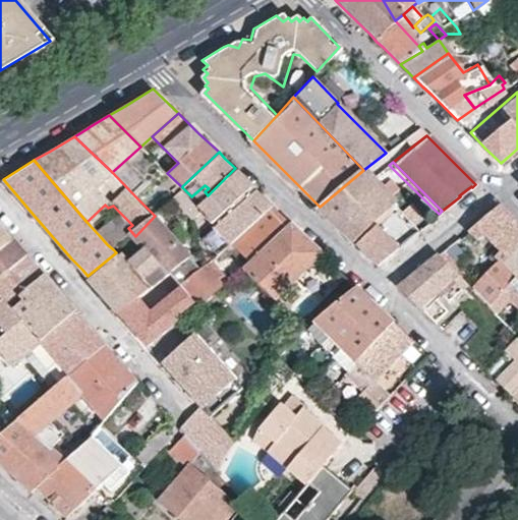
[(211,221),(250,183),(249,182),(235,168),(208,195),(199,204),(196,206),(202,212),(211,221)]
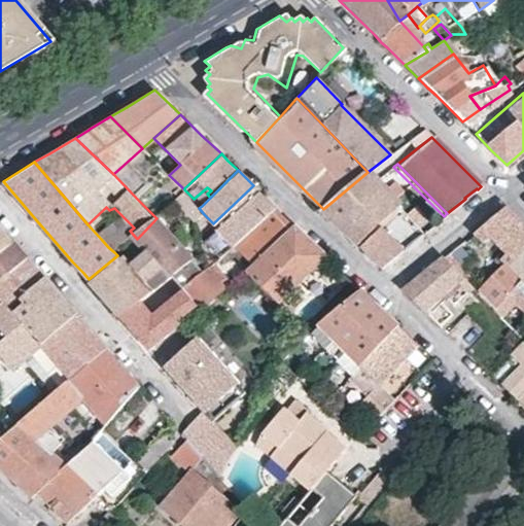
[(368,172),(323,209),(329,215),(346,231),(356,241),(398,204),(375,178),(368,172)]
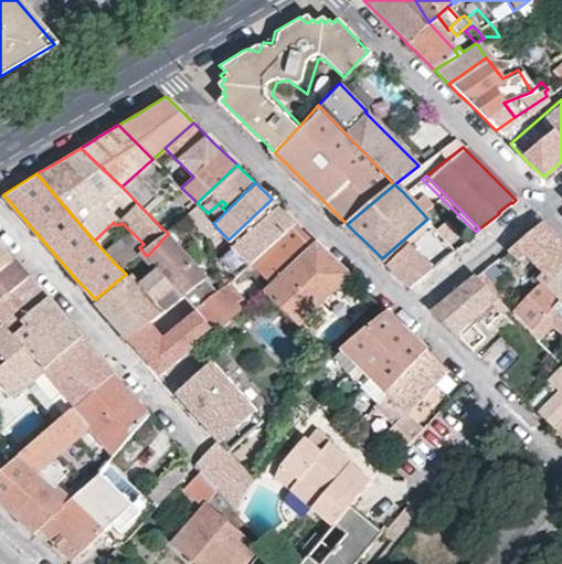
[(272,199),(229,240),(234,245),(277,203),(272,199)]
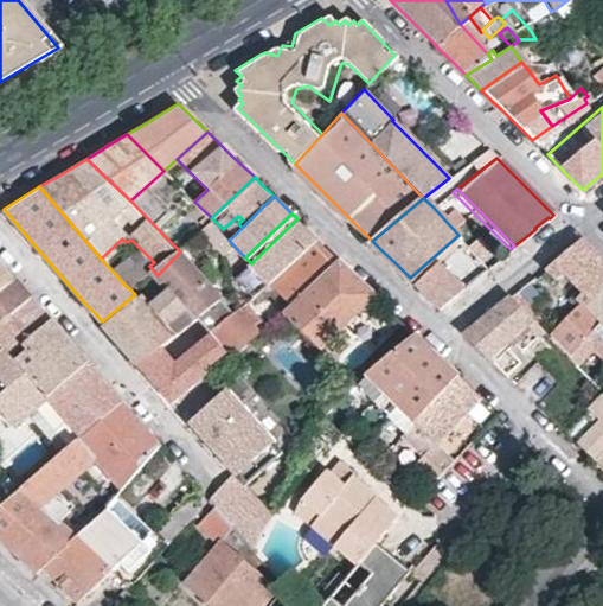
[(534,228),(536,229),(541,224),(550,218),(549,217),(534,228)]
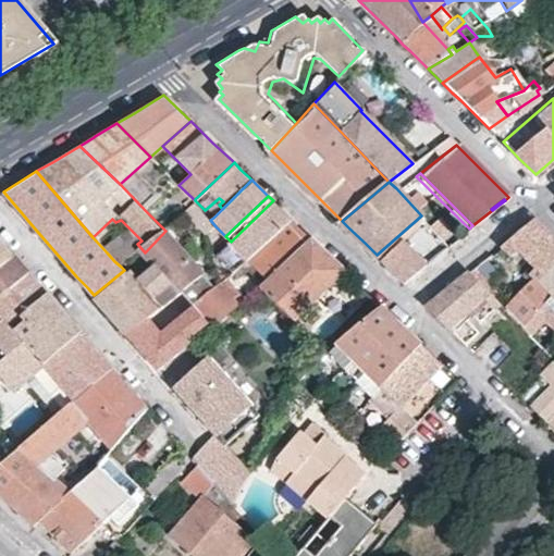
[(248,258),(290,217),(283,210),(273,200),(231,242),(217,255),(233,272),(239,266),(248,258)]
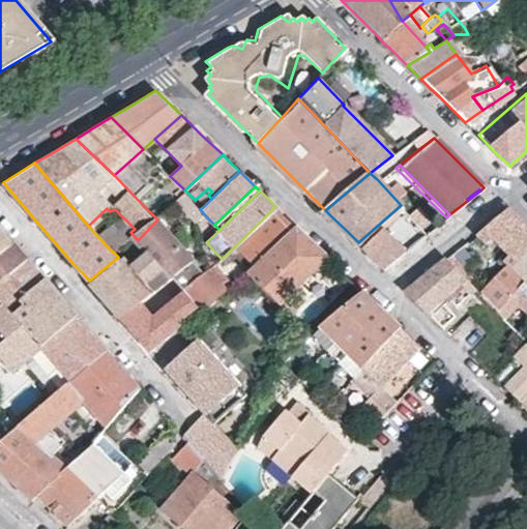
[(149,192),(139,201),(157,219),(168,209),(149,192)]
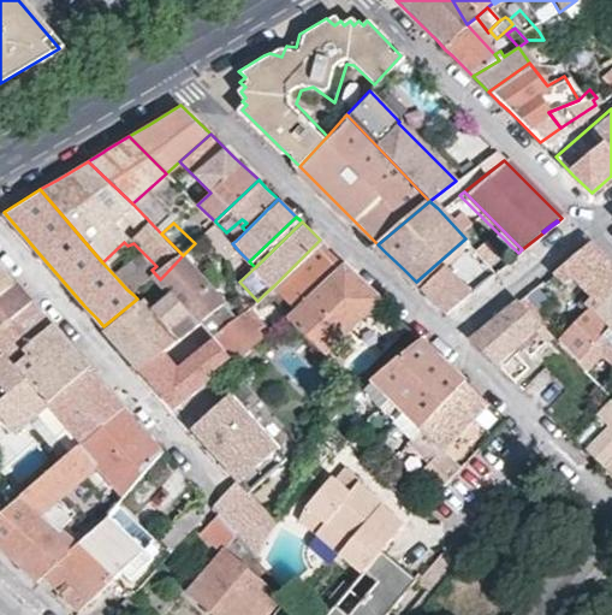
[(381,307),(385,302),(362,278),(349,266),(320,240),(274,285),(297,307),(287,317),(299,329),(324,353),(375,301),(381,307)]
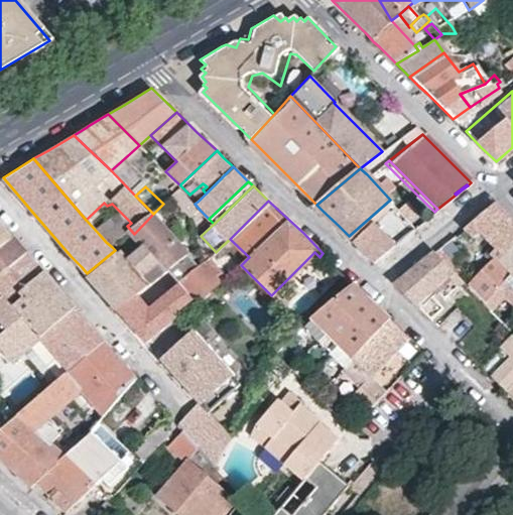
[(468,284),(482,299),(512,269),(512,223),(504,215),(493,203),(464,226),(474,236),(479,231),(494,246),(490,251),(496,257),(468,284)]
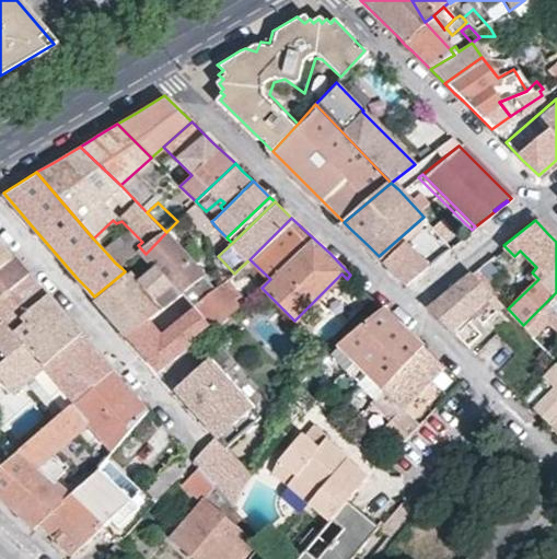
[(217,290),(166,232),(146,254),(154,264),(176,291),(181,288),(194,302),(199,307),(217,290)]
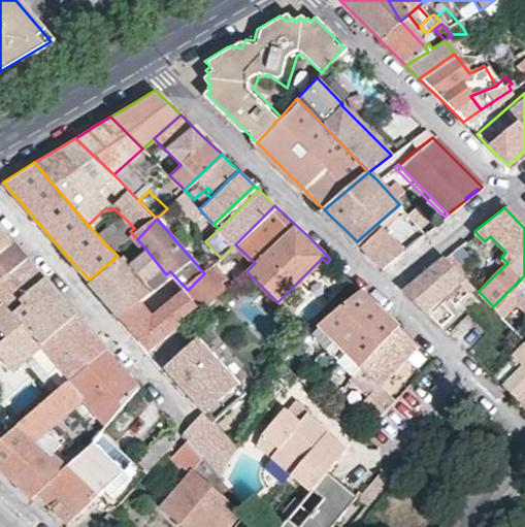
[(117,241),(130,231),(134,228),(126,220),(101,239),(108,248),(117,241)]
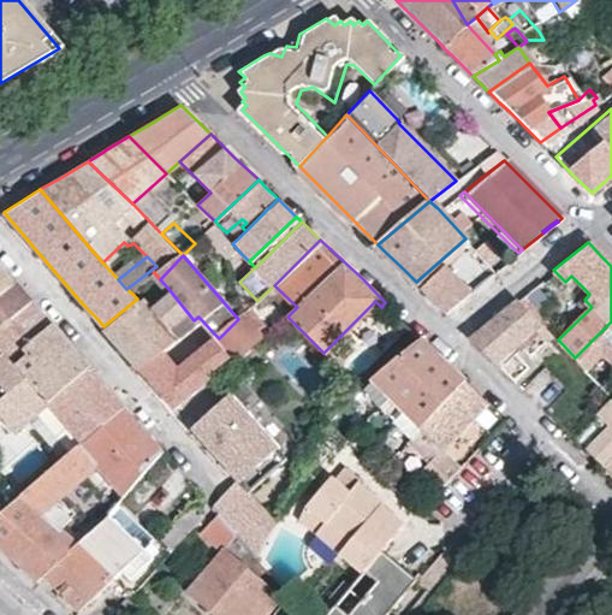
[(0,289),(15,279),(0,262),(0,289)]
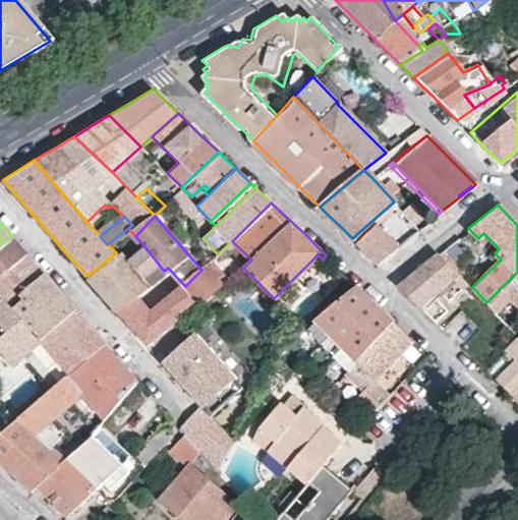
[(397,247),(375,225),(356,242),(361,248),(378,264),(397,247)]
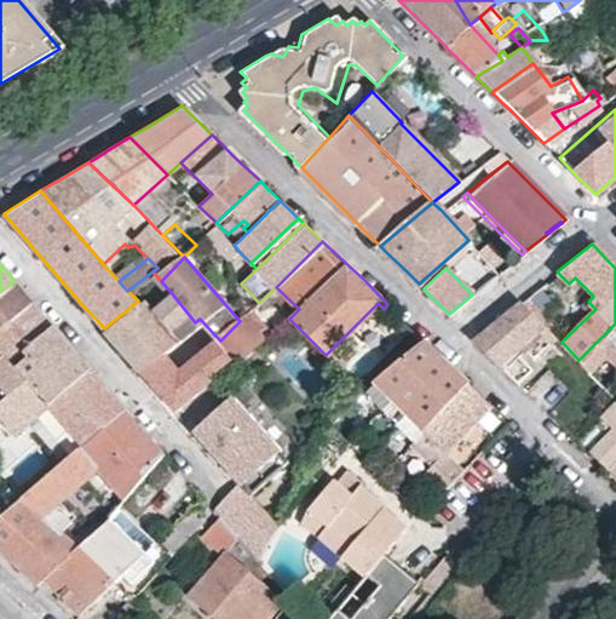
[(15,281),(0,291),(0,324),(33,301),(23,290),(15,281)]
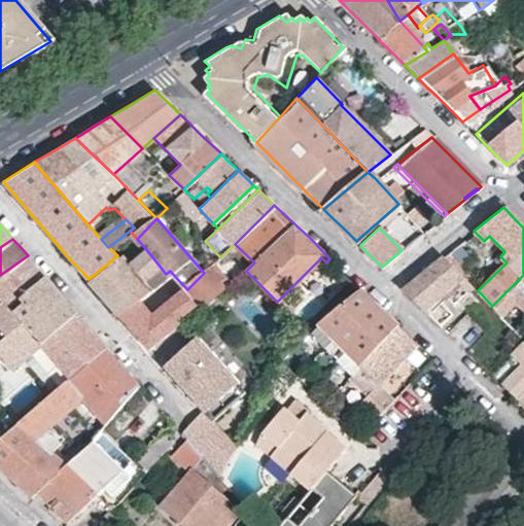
[(116,241),(108,247),(114,252),(120,247),(116,241)]
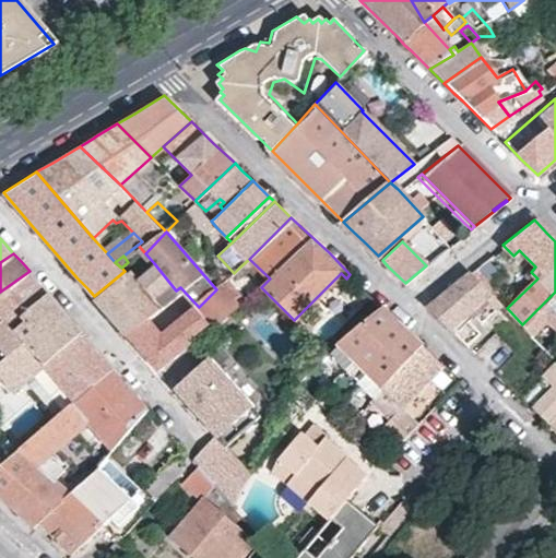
[(471,271),(489,291),(495,296),(500,291),(484,272),(496,262),(491,256),(478,264),(471,271)]
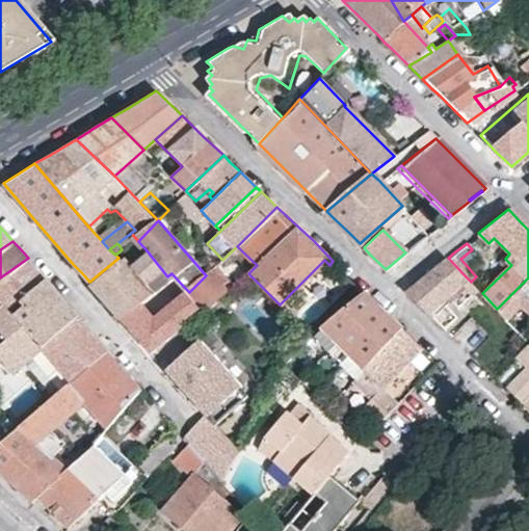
[(98,292),(121,318),(152,290),(167,276),(147,250),(130,266),(123,256),(118,258),(89,282),(98,292)]
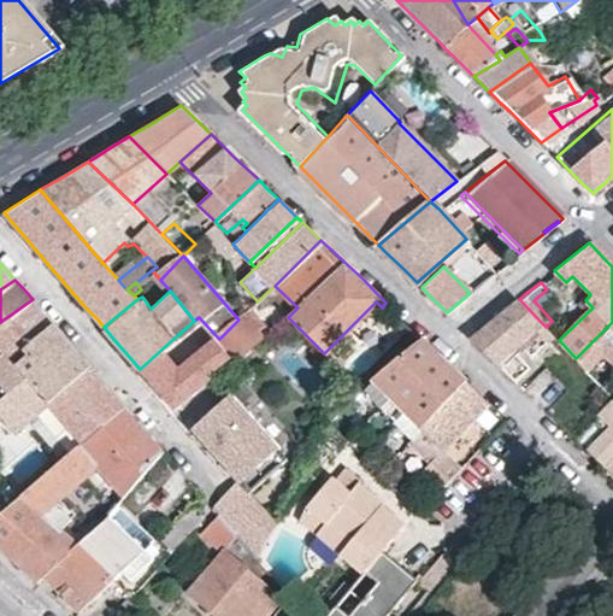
[(258,301),(252,308),(239,320),(219,339),(234,355),(260,332),(283,312),(265,294),(258,301)]
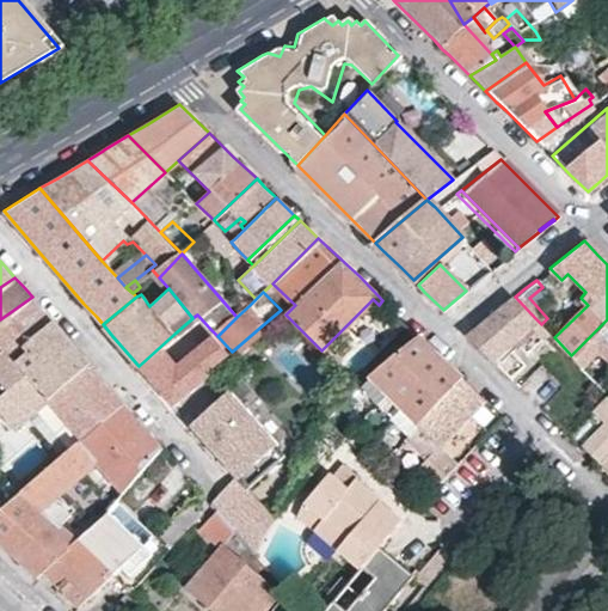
[(36,301),(32,297),(0,319),(0,346),(6,353),(53,321),(48,315),(36,301)]
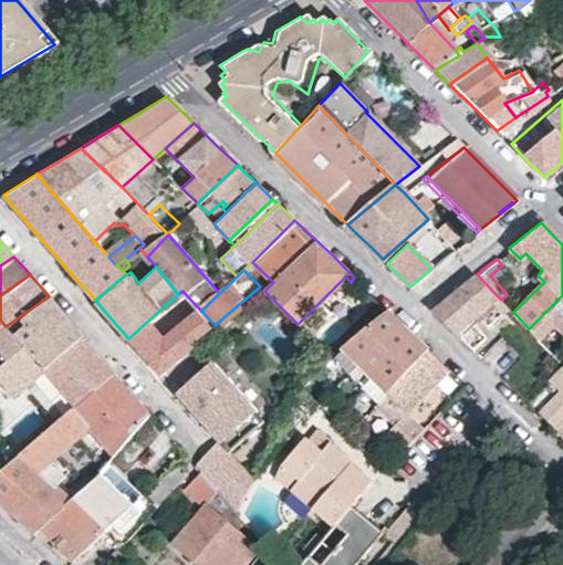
[(496,294),(477,274),(434,310),(447,323),(456,331),(475,313),(485,325),(507,305),(501,300),(496,294)]
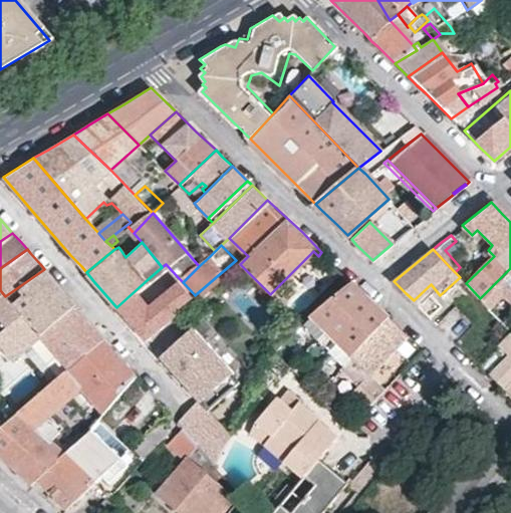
[(250,274),(240,264),(236,260),(217,276),(230,291),(250,274)]
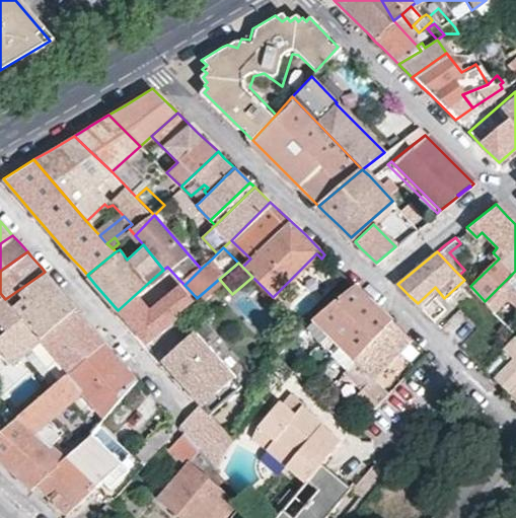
[(515,271),(485,301),(493,309),(515,284),(515,271)]
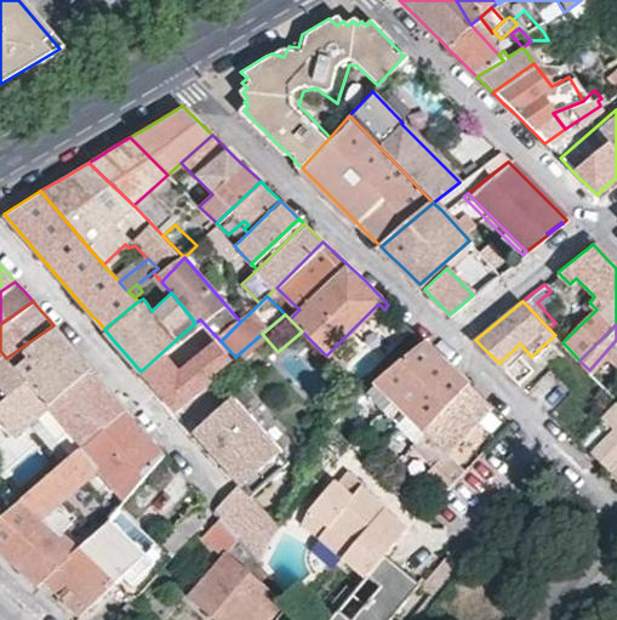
[(70,345),(53,325),(6,358),(49,408),(90,367),(70,345)]
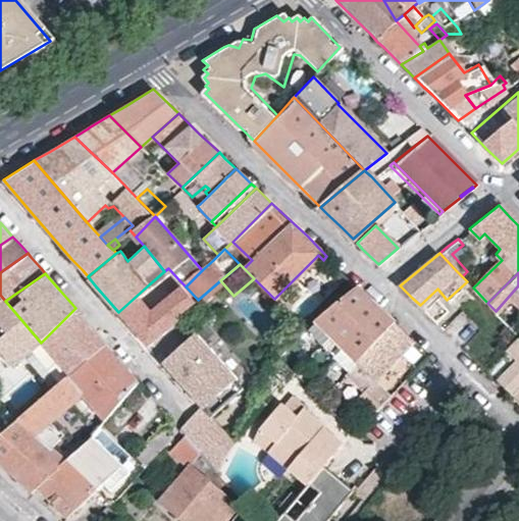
[(178,316),(198,300),(186,287),(180,281),(160,296),(149,284),(118,312),(132,327),(144,342),(146,344),(178,316)]
